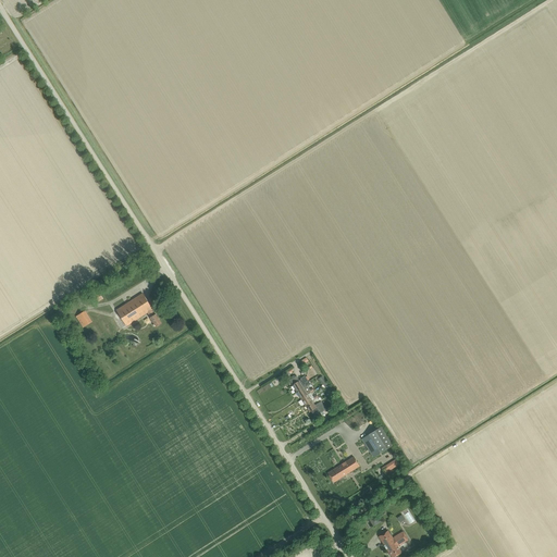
[(94,305),(102,299),(99,293),(90,299),(94,305)]
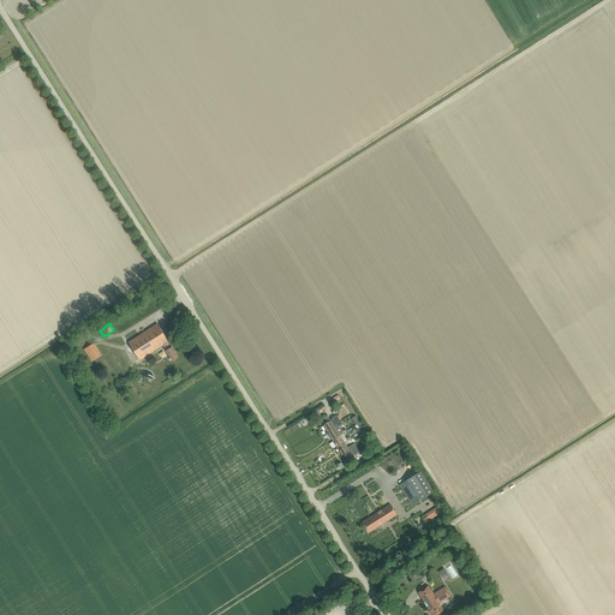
[(172,362),(178,358),(172,347),(171,348),(168,342),(157,324),(129,342),(139,360),(162,346),(166,351),(172,362)]
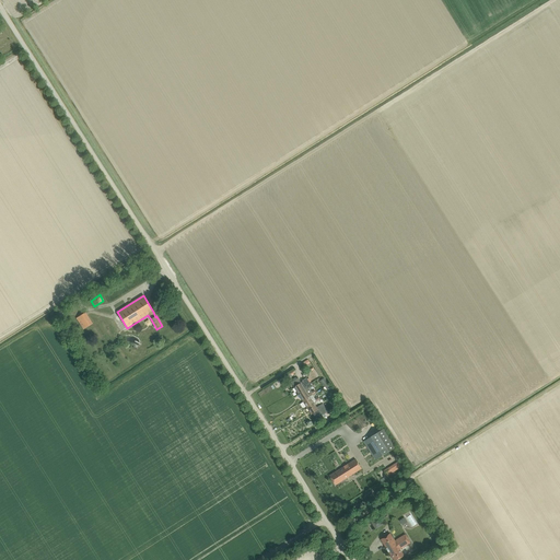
[(83,330),(93,324),(85,313),(76,318),(83,330)]
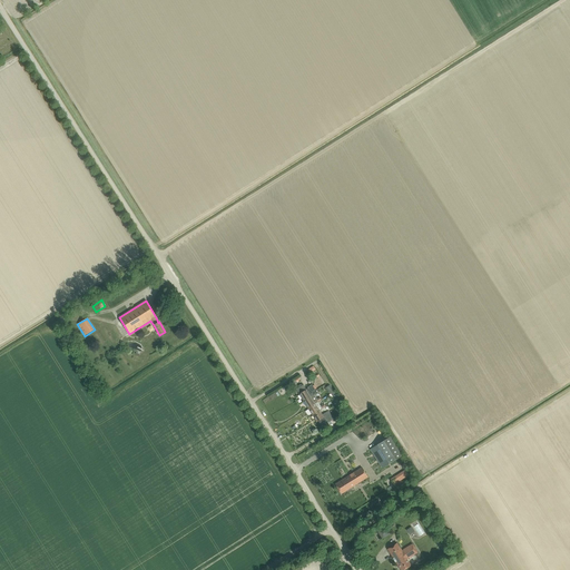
[(306,390),(303,384),(302,385),(301,384),(298,385),(298,387),(296,389),(304,401),(311,396),(314,394),(317,393),(312,384),(307,387),(307,389),(306,390)]
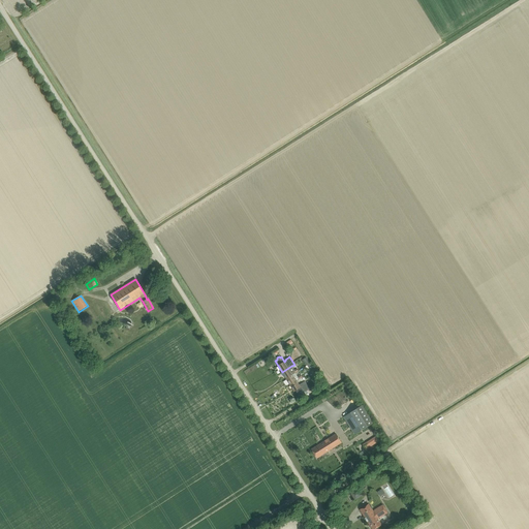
[(297,368),(294,370),(291,366),(288,368),(282,372),(286,378),(292,374),(292,375),(296,373),(299,371),(297,368)]
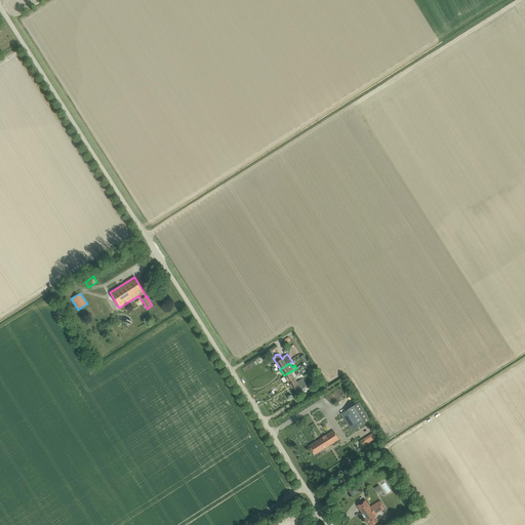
[(293,370),(290,372),(290,371),(284,375),(287,382),(294,378),(297,376),(300,374),(298,372),(295,374),(293,370)]
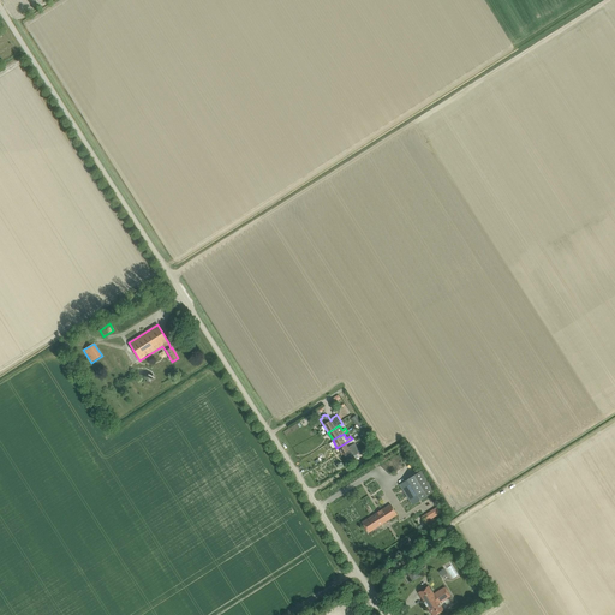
[(345,443),(336,448),(341,455),(344,454),(347,458),(352,454),(353,457),(360,452),(354,443),(347,448),(345,443)]
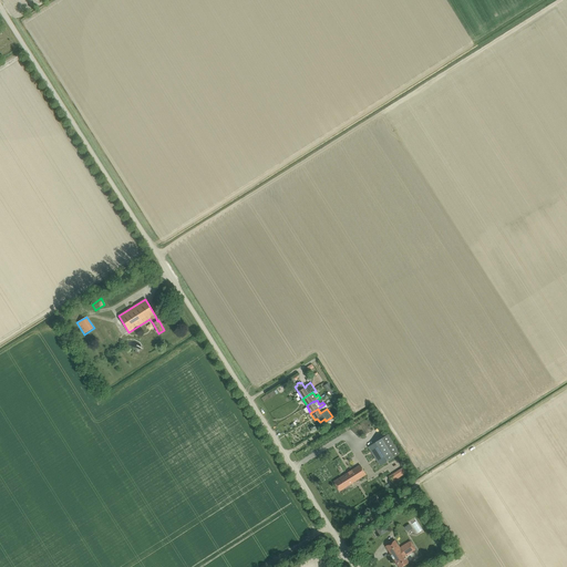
[(388,435),(368,447),(380,466),(400,454),(388,435)]
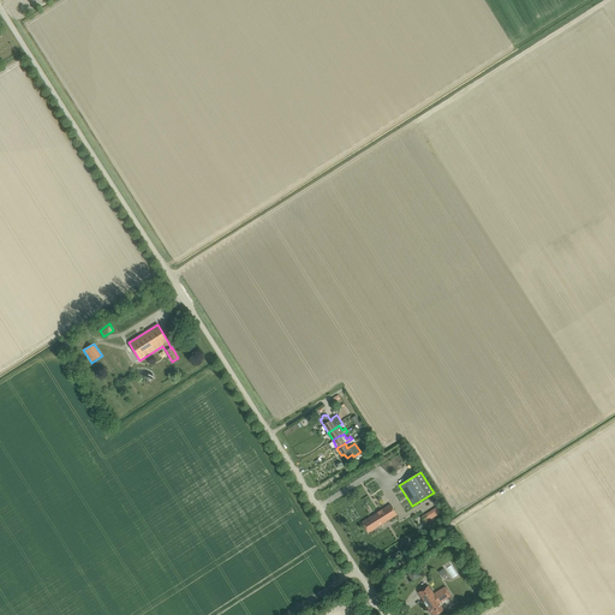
[(390,505),(362,523),(369,532),(375,529),(375,530),(380,527),(380,526),(396,515),(390,505)]
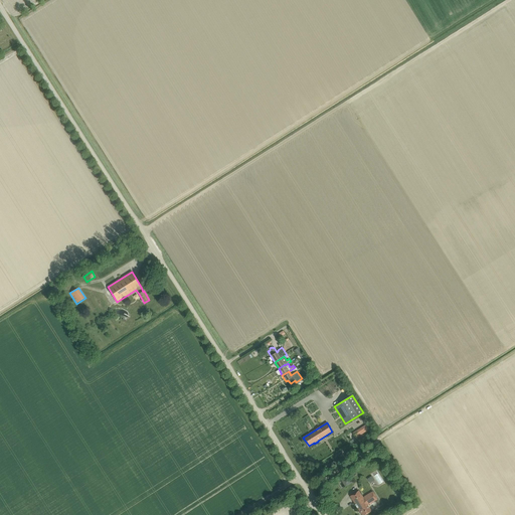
[(356,439),(368,430),(365,424),(352,434),(356,439)]
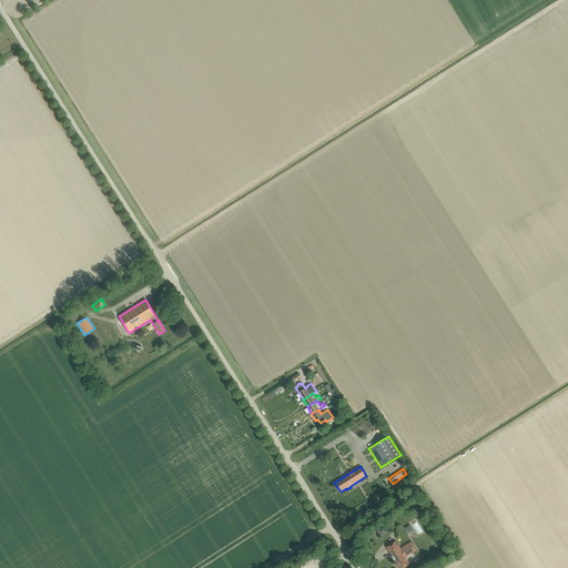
[(416,523),(412,526),(417,535),(422,533),(416,523)]
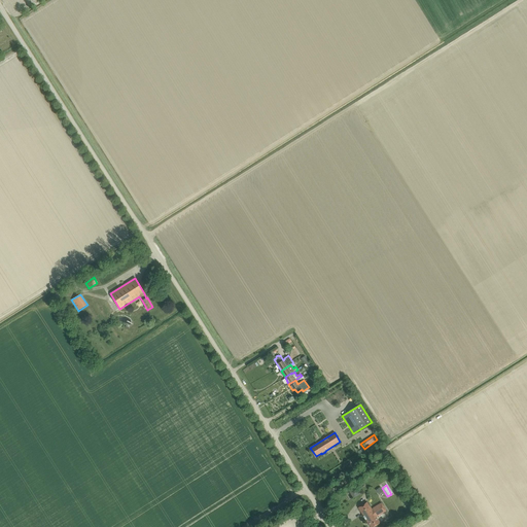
[(353,498),(360,494),(356,487),(349,491),(353,498)]
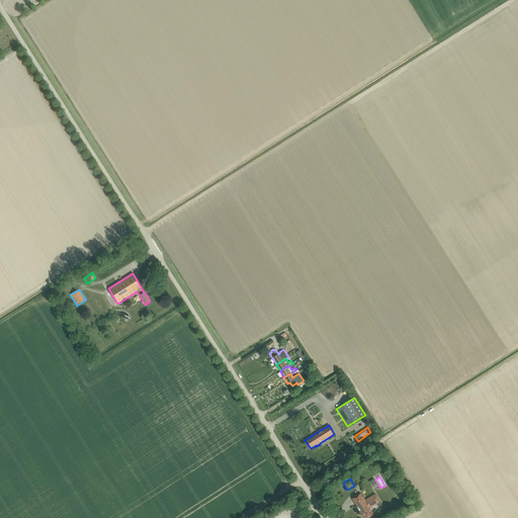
[(352,499),(363,517),(366,517),(373,514),(370,508),(379,502),(375,495),(365,501),(361,494),(352,499)]
